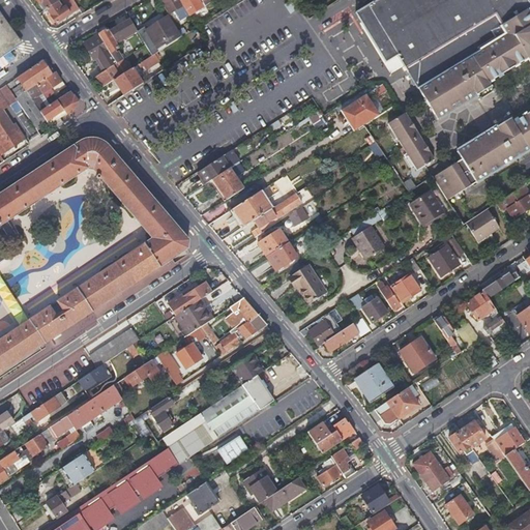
[(28,0),(29,0),(34,0),(38,5),(41,3),(46,10),(57,2),(55,0),(28,0)]
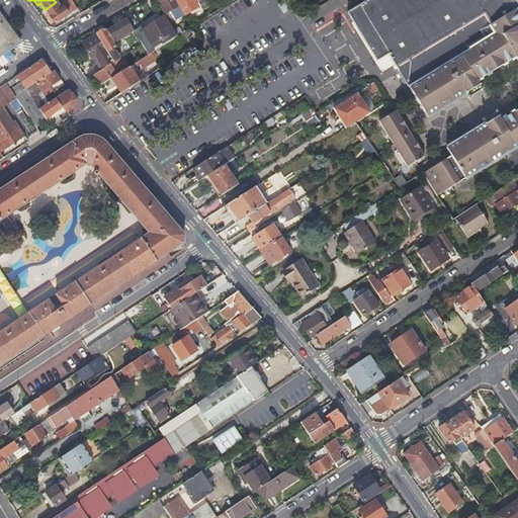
[(178,7),(174,0),(155,0),(164,15),(178,7)]
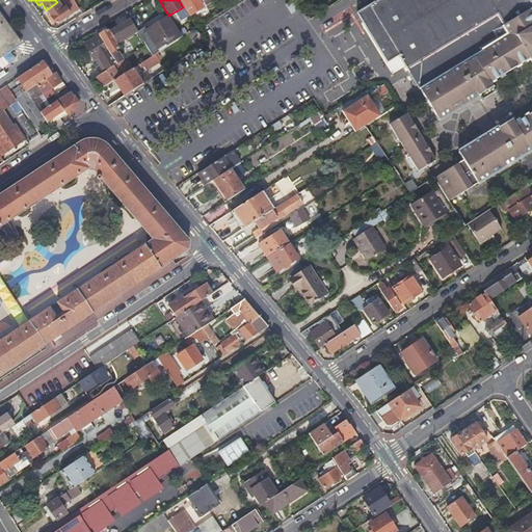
[(197,0),(179,0),(183,7),(188,16),(202,7),(197,0)]
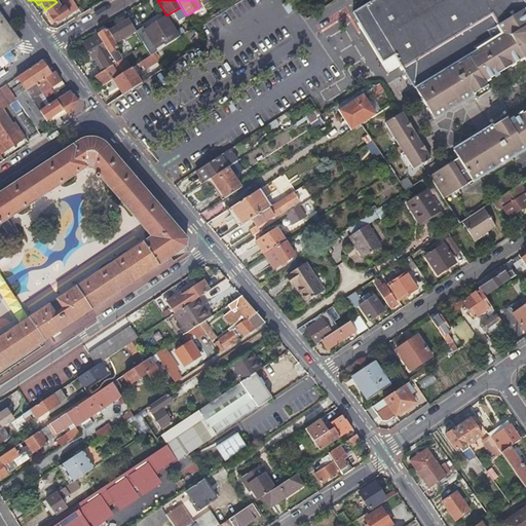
[(488,31),(523,9),(525,7),(525,4),(523,0),(373,0),(351,13),(357,23),(351,26),(366,49),(371,58),(376,53),(382,63),(393,57),(395,59),(397,61),(392,64),(398,72),(399,74),(404,71),(414,87),(475,50),(473,48),(482,42),(491,37),(488,31)]
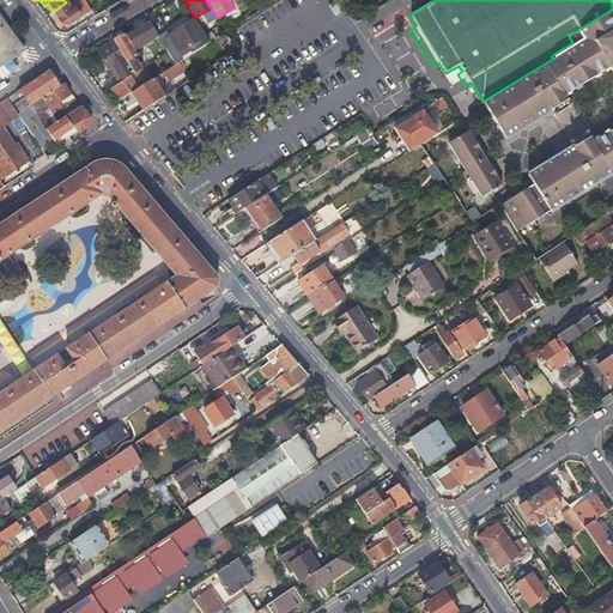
[(74,14),(66,2),(53,12),(64,29),(80,18),(77,13),(74,14)]
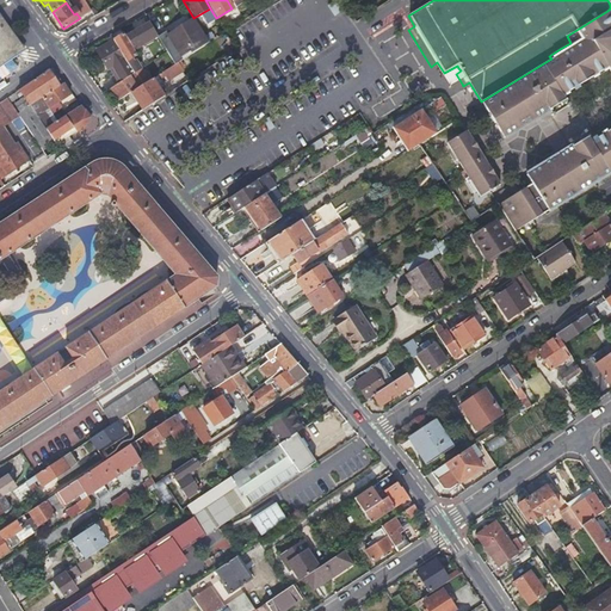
[(610,18),(608,11),(567,36),(571,43),(560,49),(549,56),(551,59),(481,102),(480,103),(481,105),(503,139),(510,129),(517,125),(523,122),(531,121),(547,111),(563,102),(561,97),(562,96),(606,67),(610,63),(610,18)]
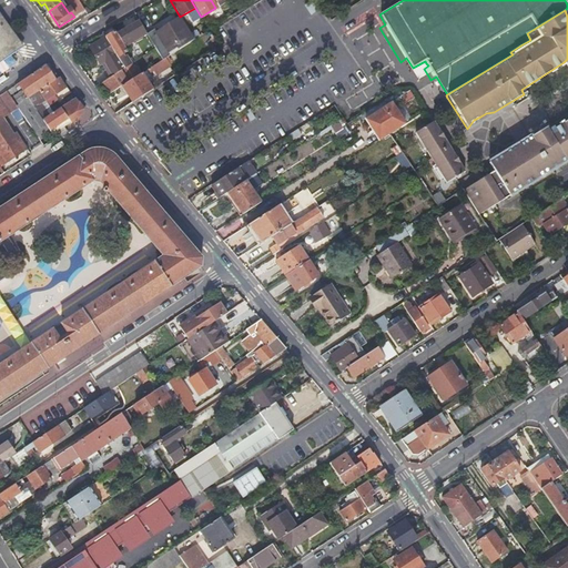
[(0,62),(23,47),(0,13),(0,62)]
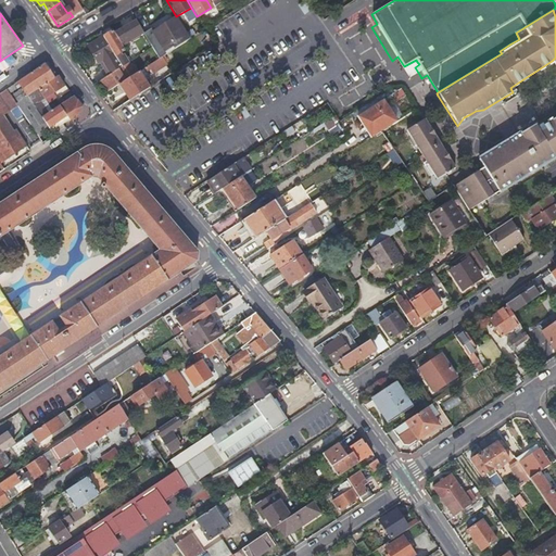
[(150,29),(143,34),(151,48),(158,59),(188,39),(176,17),(153,33),(150,29)]
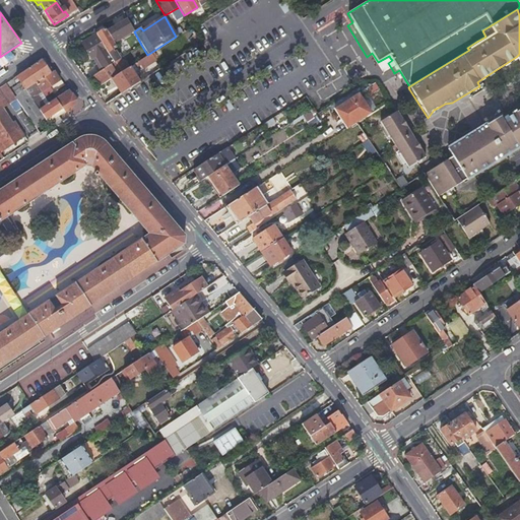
[(327,16),(315,23),(319,31),(332,24),(327,16)]
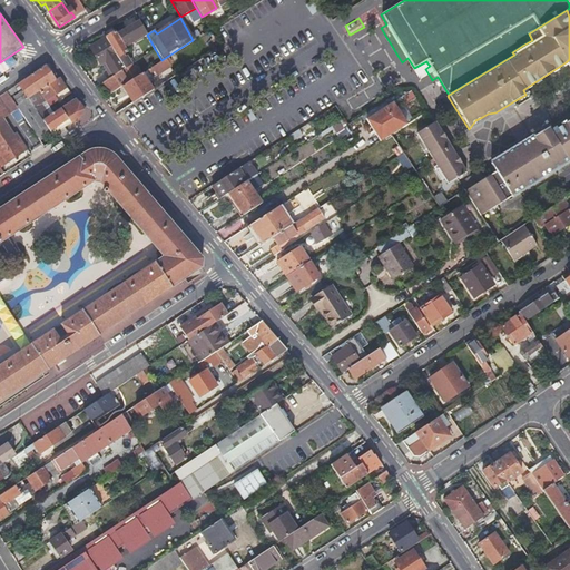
[(147,35),(139,21),(116,35),(125,48),(147,35)]
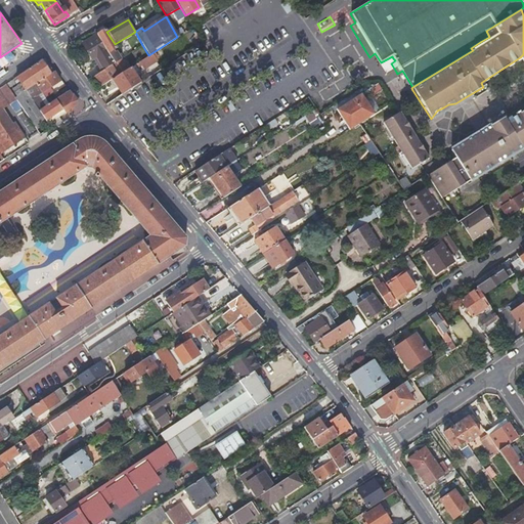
[(97,35),(113,63),(115,62),(117,66),(121,62),(118,55),(117,55),(113,50),(117,48),(115,44),(106,32),(105,30),(97,35)]
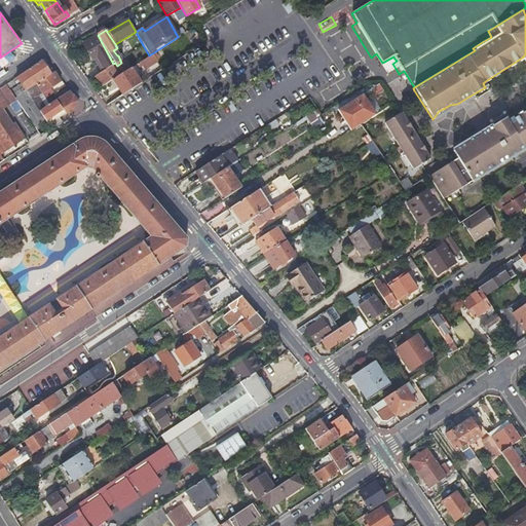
[(96,58),(104,70),(113,64),(98,35),(96,33),(92,35),(94,37),(82,44),(92,60),(96,58)]
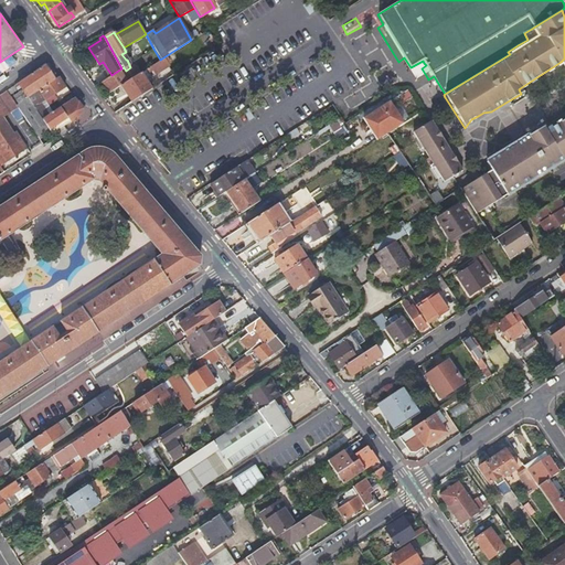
[(159,61),(149,67),(153,73),(162,67),(159,61)]
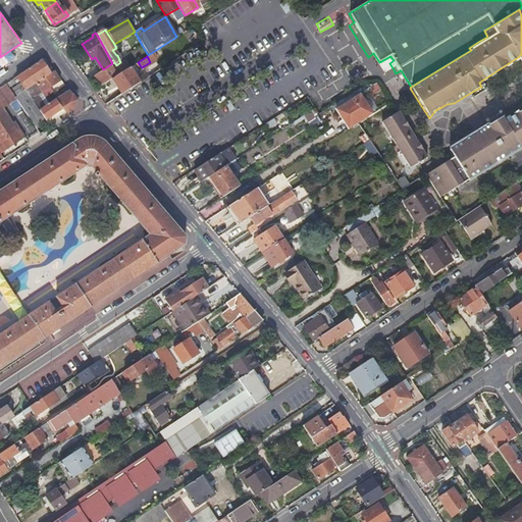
[(50,74),(41,61),(6,85),(8,88),(15,84),(14,82),(17,80),(20,85),(12,89),(16,96),(14,97),(36,128),(46,122),(25,91),(50,74)]
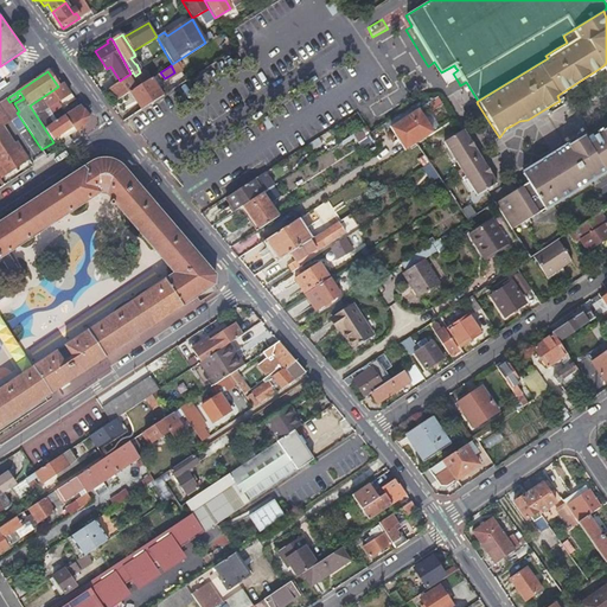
[(120,81),(108,89),(116,101),(129,93),(141,85),(138,80),(135,76),(133,72),(131,74),(120,81)]
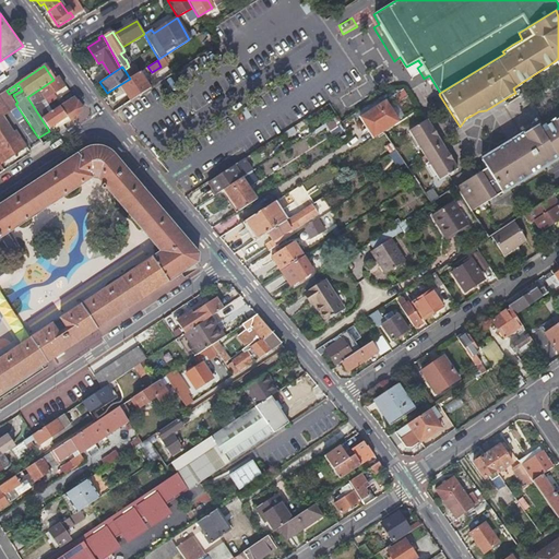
[(127,73),(130,79),(139,72),(135,68),(127,73)]
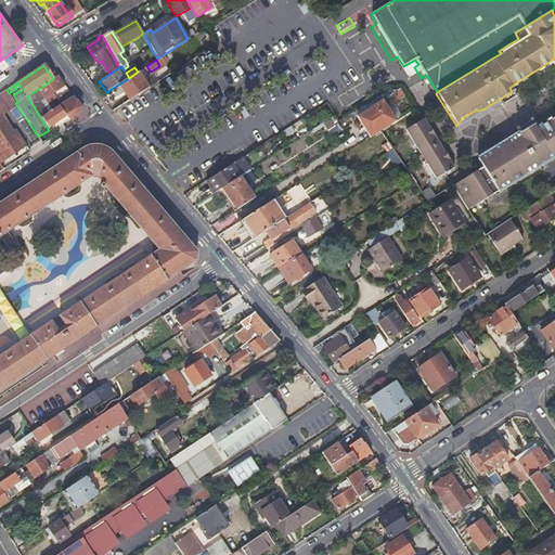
[(118,85),(126,95),(145,84),(138,72),(129,78),(118,85)]
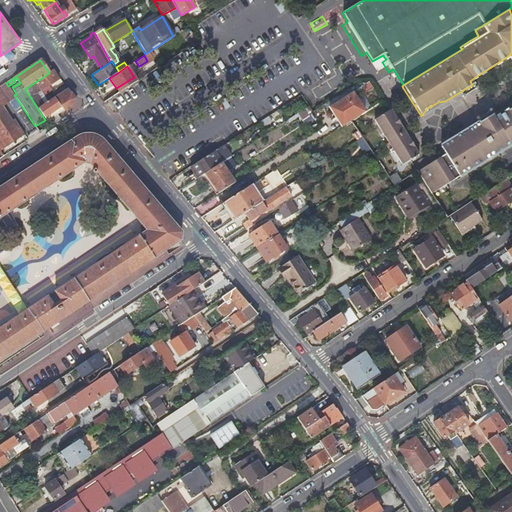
[(52,70),(49,73),(25,89),(45,120),(48,125),(49,126),(59,120),(57,116),(67,109),(71,106),(75,99),(67,89),(48,102),(48,103),(44,105),(36,93),(40,91),(41,91),(58,79),(52,70)]
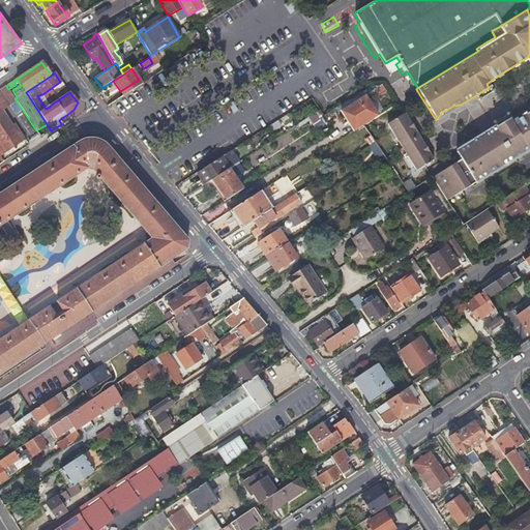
[(327,111),(358,91),(349,77),(318,96),(327,111)]
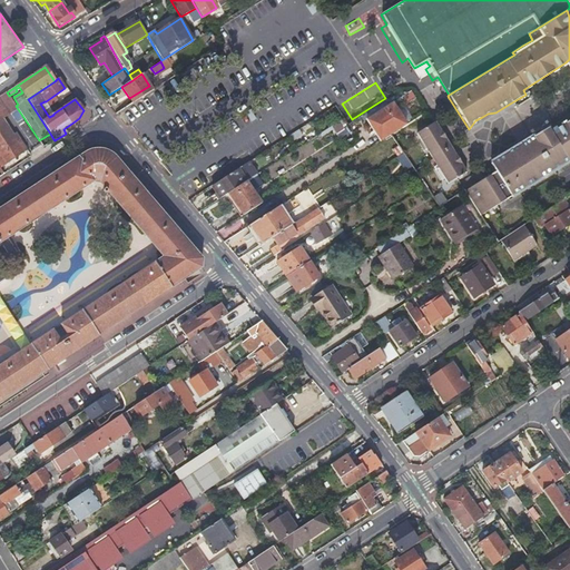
[(129,98),(133,104),(153,90),(149,86),(129,98)]
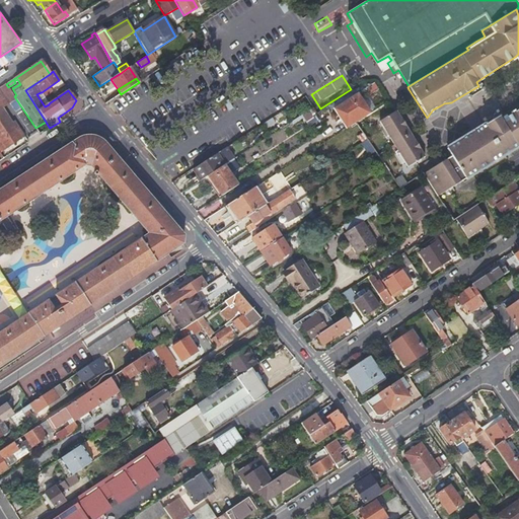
[(377,89),(373,83),(364,89),(368,95),(377,89)]
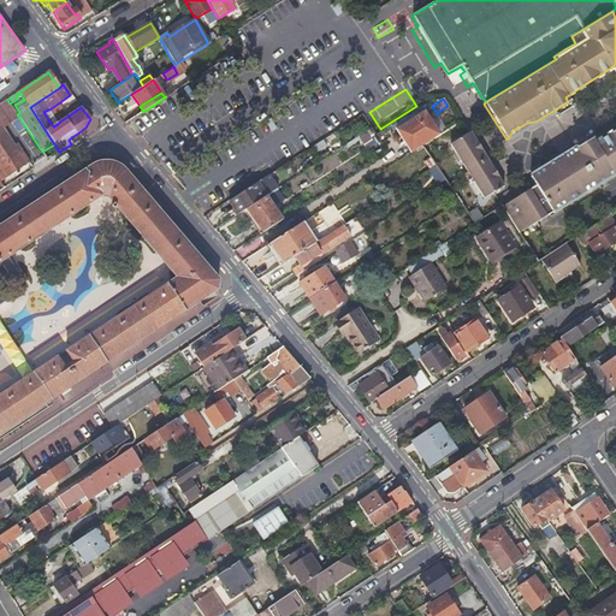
[(10,104),(7,100),(0,104),(0,179),(27,163),(21,153),(18,155),(1,130),(10,123),(7,118),(16,112),(10,104)]
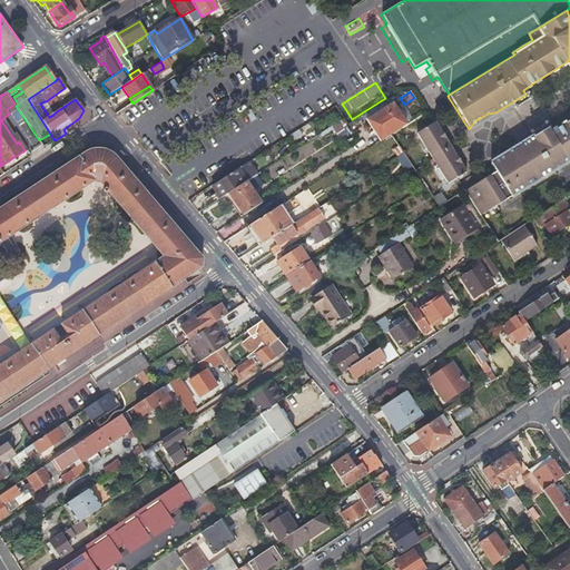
[(526,95),(510,104),(513,109),(530,99),(527,95),(526,95)]
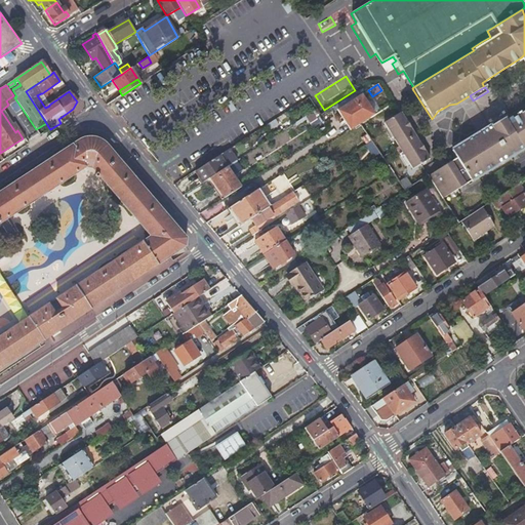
[(353,128),(359,125),(373,116),(360,95),(340,109),(353,128)]
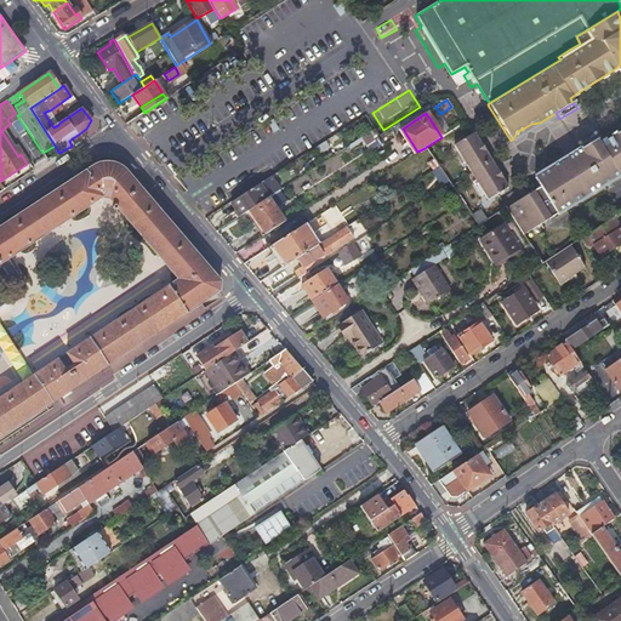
[(620,130),(599,144),(592,135),(576,146),(579,151),(539,176),(516,182),(514,203),(505,209),(523,237),(607,184),(620,175),(620,130)]
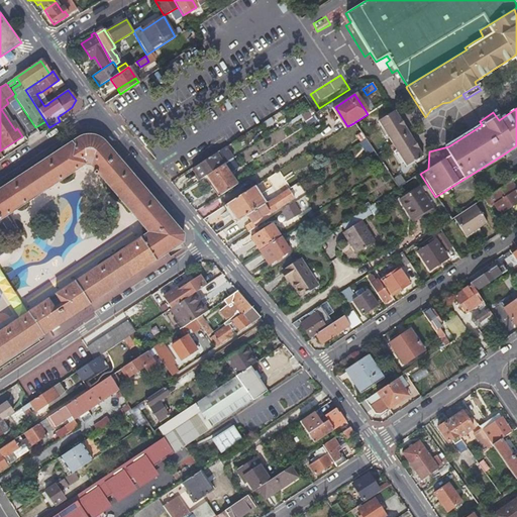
[(310,109),(301,115),(309,126),(317,120),(310,109)]
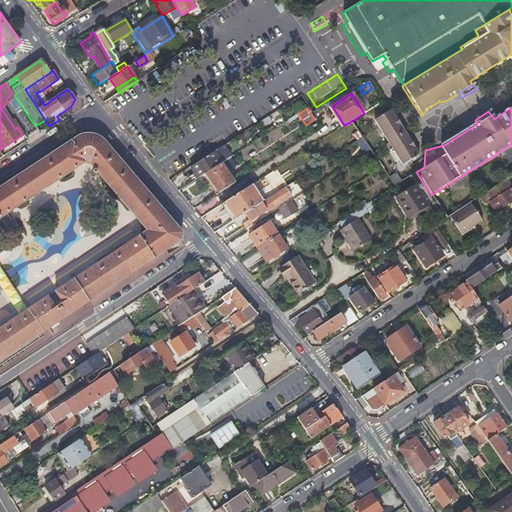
[(402,166),(417,156),(389,110),(387,112),(373,121),(402,166)]
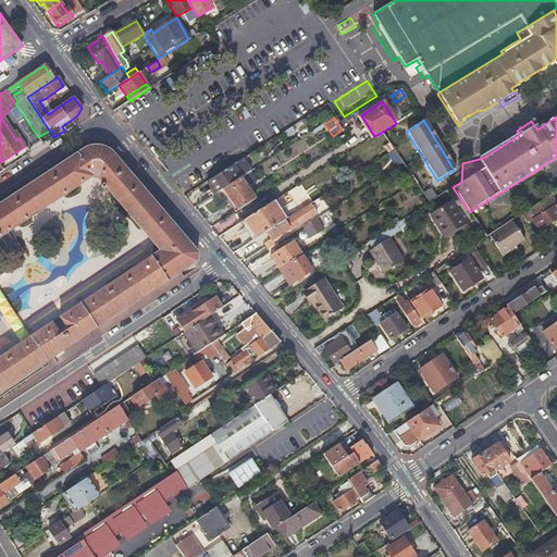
[(86,148),(84,149),(0,203),(0,235),(7,233),(90,177),(99,180),(159,250),(158,252),(107,287),(60,319),(66,327),(63,330),(61,326),(58,330),(59,332),(57,334),(50,324),(32,337),(22,343),(0,357),(0,392),(82,337),(196,262),(197,252),(123,165),(113,155),(110,152),(109,152),(104,153),(101,157),(93,157),(91,152),(89,149),(86,148)]
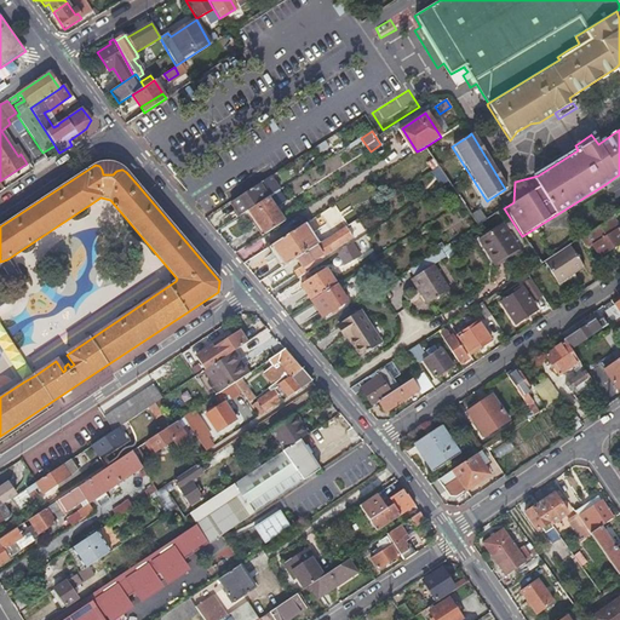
[(258,184),(230,202),(239,216),(247,211),(268,197),(258,184)]
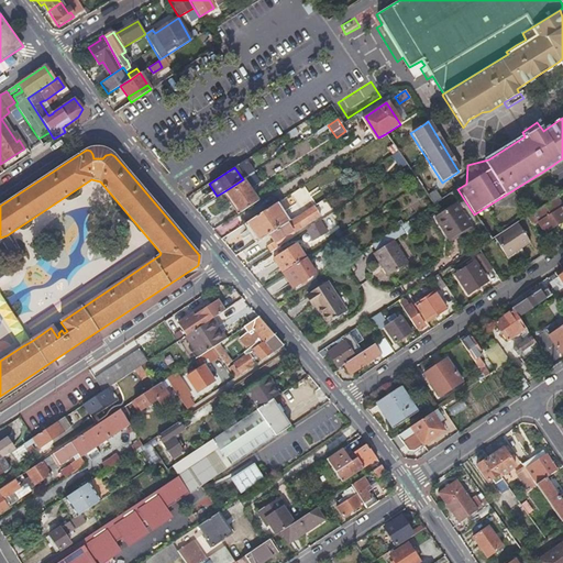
[(224,191),(239,213),(256,202),(243,179),(224,191)]
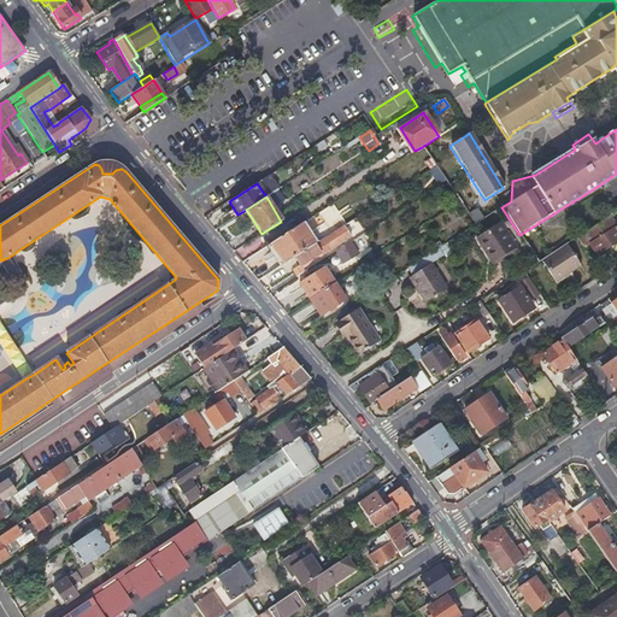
[(474,225),(482,219),(477,212),(469,217),(474,225)]
